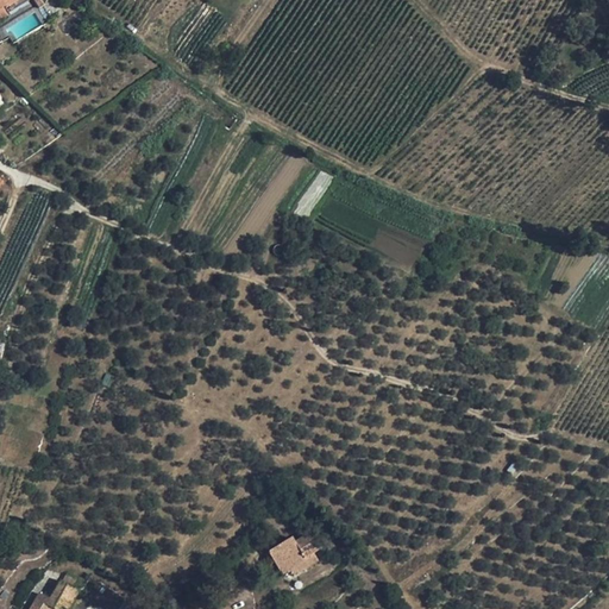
[(0,0),(0,19),(7,16),(2,7),(5,6),(6,8),(18,0),(0,0)]
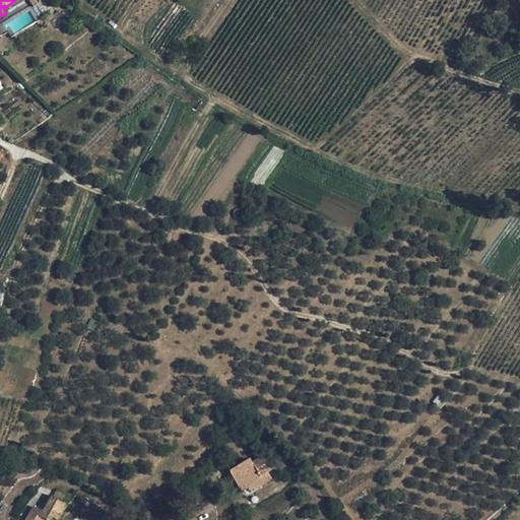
[(470,54),(463,47),(453,56),(459,64),(470,54)]
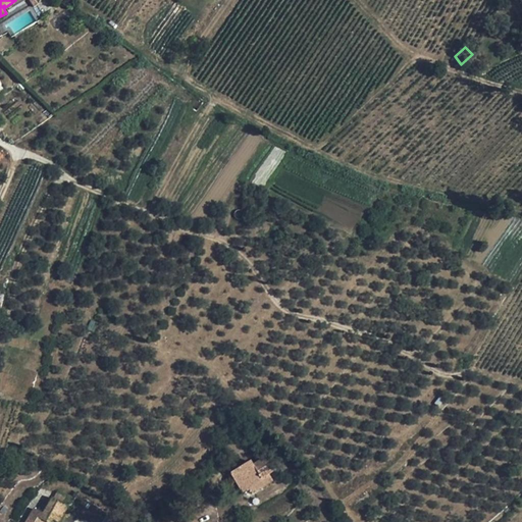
[(274,471),(266,458),(254,465),(251,461),(229,474),(242,493),(249,489),(262,481),(264,486),(272,481),(268,474),(274,471)]
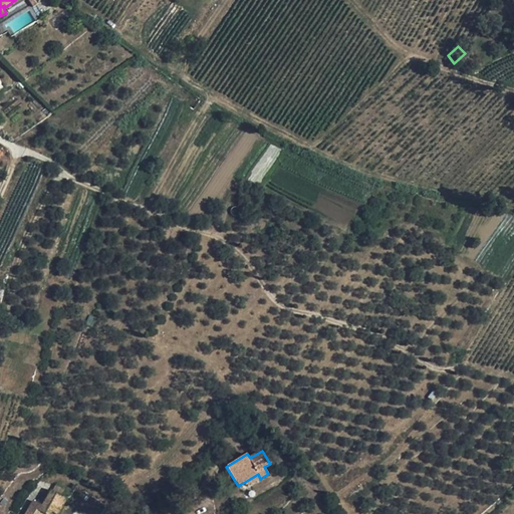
[(260,479),(258,474),(245,482),(248,486),(260,479)]
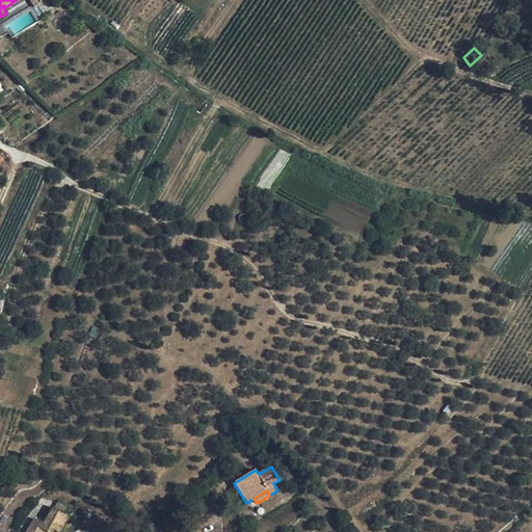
[(67,506),(58,501),(55,508),(54,508),(45,524),(35,519),(27,531),(55,531),(56,531),(59,531),(69,516),(62,513),(67,506)]
